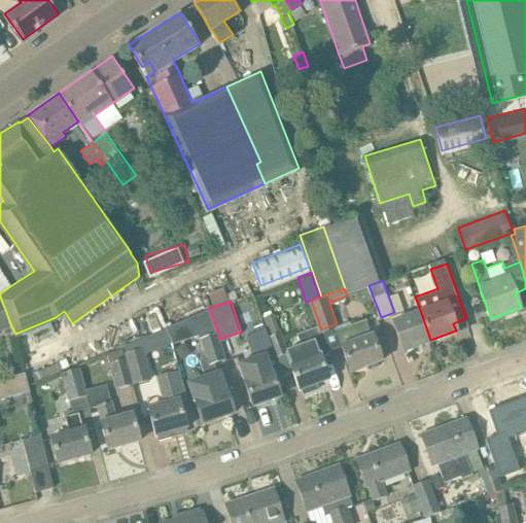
[(0,329),(11,325),(2,302),(0,302),(0,329)]
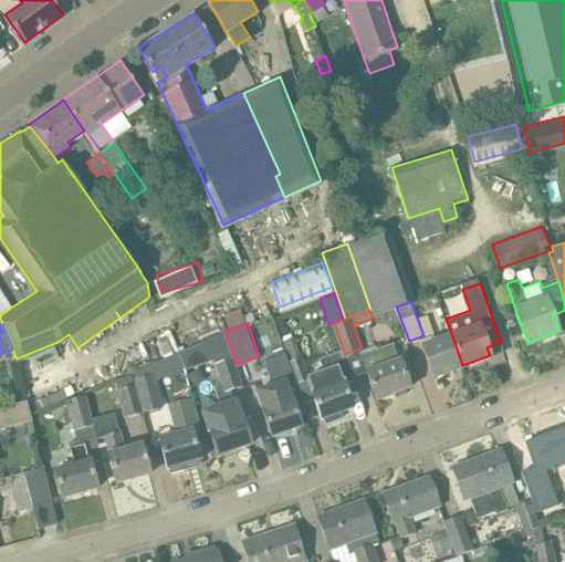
[(225,332),(181,350),(186,367),(212,357),(221,382),(215,384),(221,404),(233,399),(230,388),(243,384),(237,364),(233,356),(232,356),(225,332)]
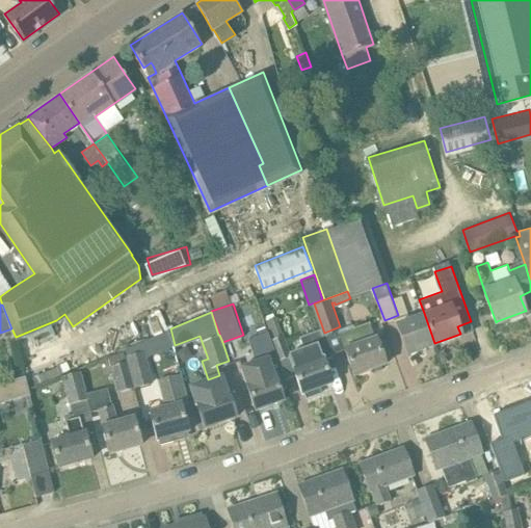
[(434,343),(424,313),(397,323),(408,353),(409,353),(408,352),(434,343)]
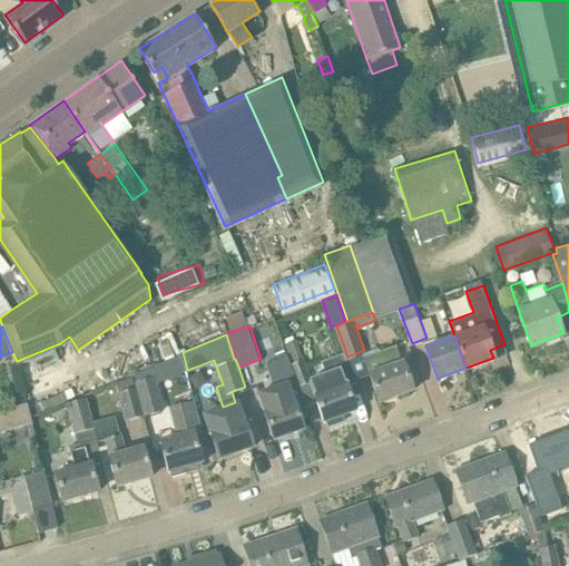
[(396,344),(364,355),(371,372),(373,379),(372,379),(380,400),(381,400),(381,399),(412,388),(412,389),(413,388),(403,361),(402,361),(396,344)]
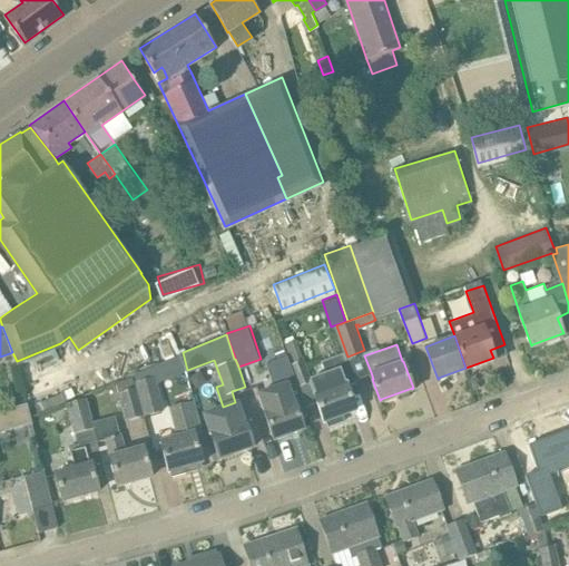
[(311,380),(316,394),(315,394),(316,399),(324,420),(326,419),(329,423),(343,418),(341,413),(354,408),(354,409),(355,408),(346,383),(356,380),(347,357),(346,352),(322,360),(327,374),(312,380),(311,380)]
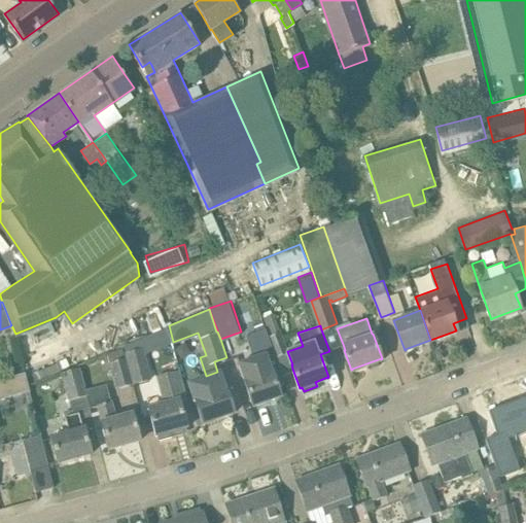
[(276,355),(266,327),(251,333),(259,355),(239,362),(253,404),(281,394),(277,384),(286,381),(276,355)]
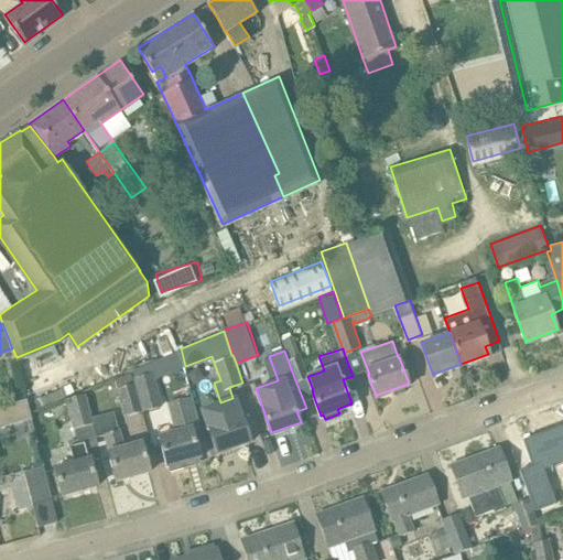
[(295,380),(307,376),(309,376),(301,355),(288,359),(295,380)]
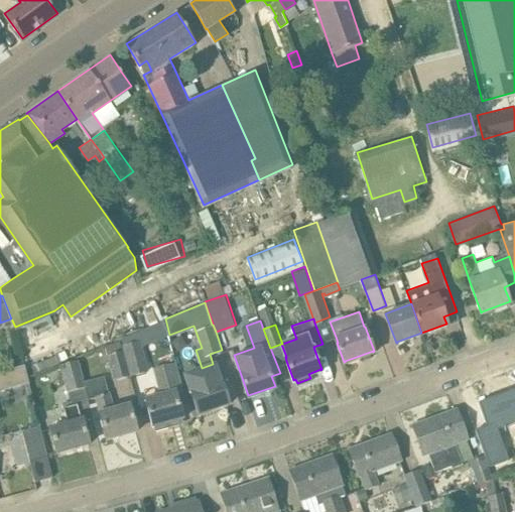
[(135,331),(121,337),(123,344),(122,344),(130,374),(149,370),(141,339),(140,339),(138,339),(135,331)]
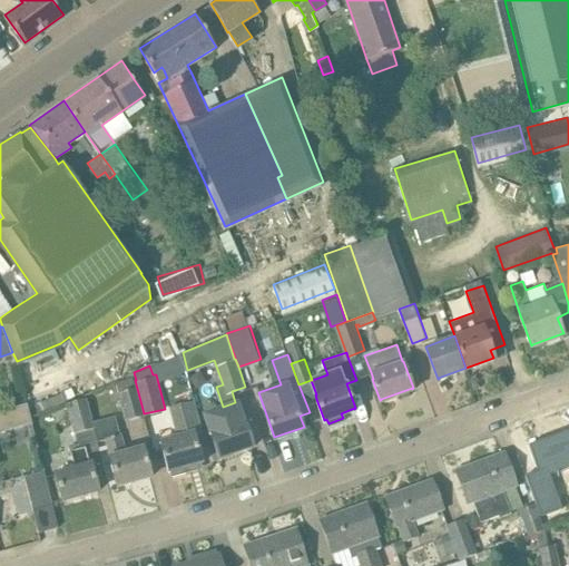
[(144,413),(135,380),(134,380),(133,376),(117,380),(119,391),(118,392),(125,419),(144,413)]
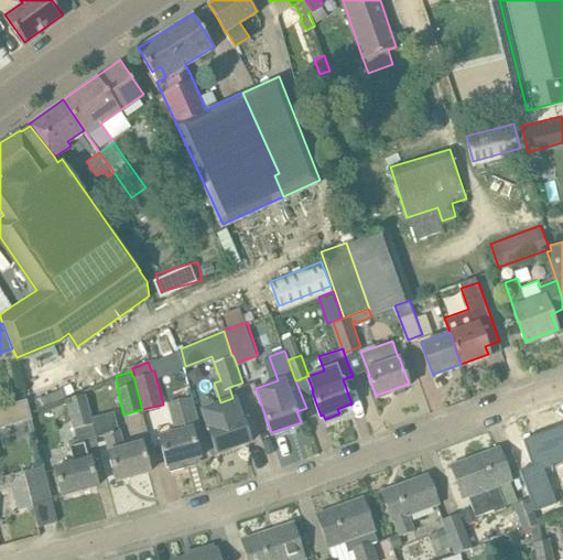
[(73,428),(93,422),(85,391),(64,397),(73,428)]
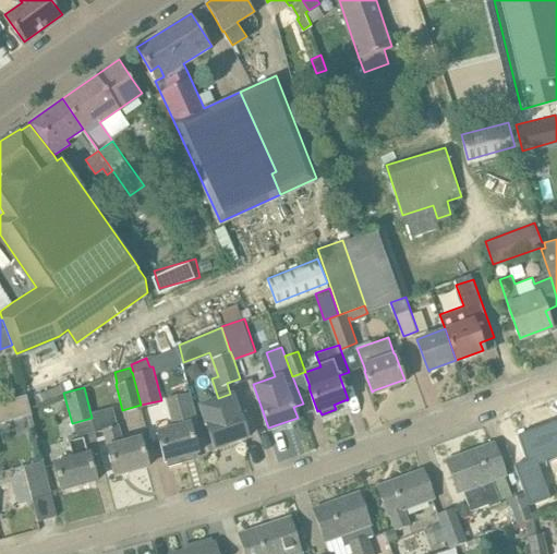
[(85,387),(84,387),(92,418),(95,430),(104,428),(109,447),(108,447),(116,473),(148,465),(141,438),(124,443),(113,405),(91,411),(85,387)]
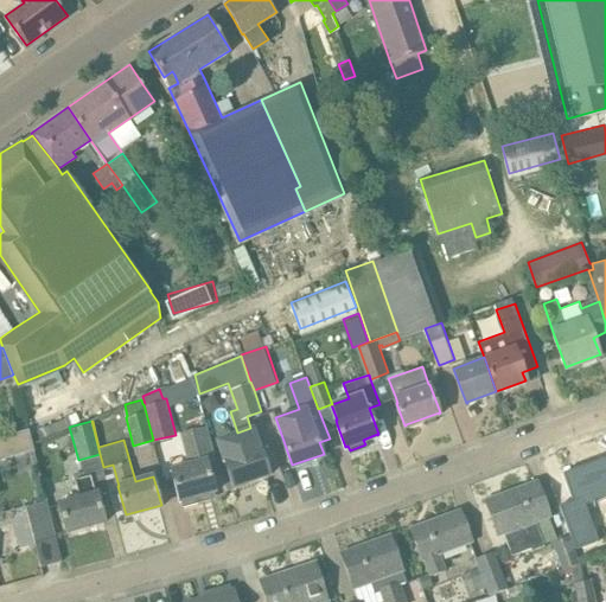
[(180,500),(183,499),(184,504),(201,499),(199,494),(216,490),(206,459),(215,456),(205,424),(180,431),(190,463),(171,469),(180,500)]
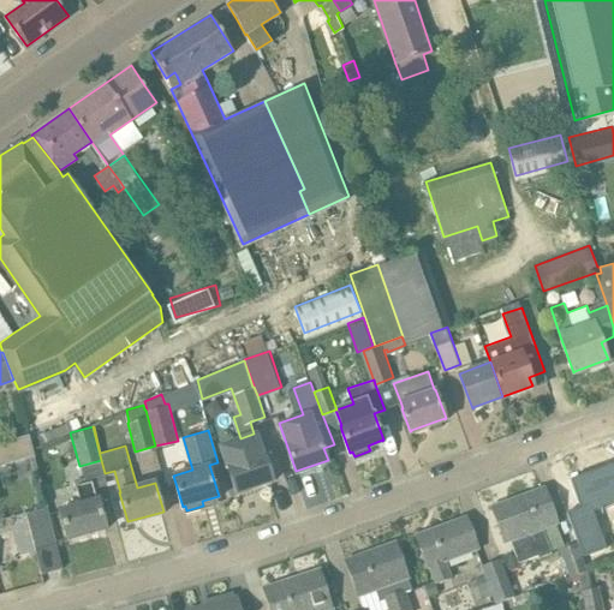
[(0,441),(0,464),(35,454),(29,434),(0,441)]
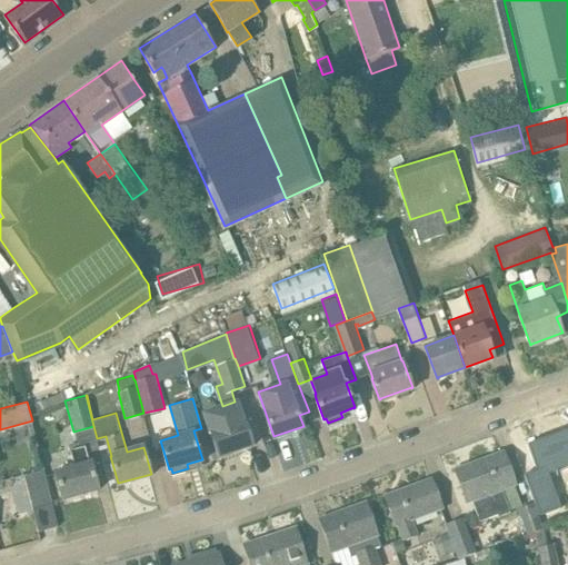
[(241,419),(235,402),(222,406),(205,413),(219,455),(252,444),(245,418),(241,419)]
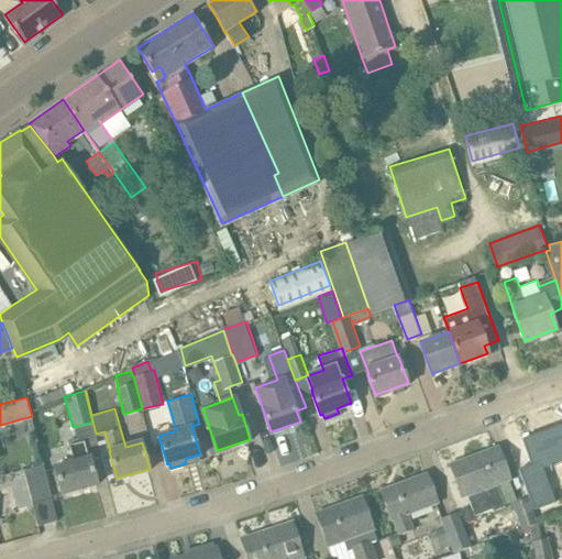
[(561,423),(522,437),(531,462),(519,467),(533,507),(555,500),(543,467),(561,459),(561,423)]
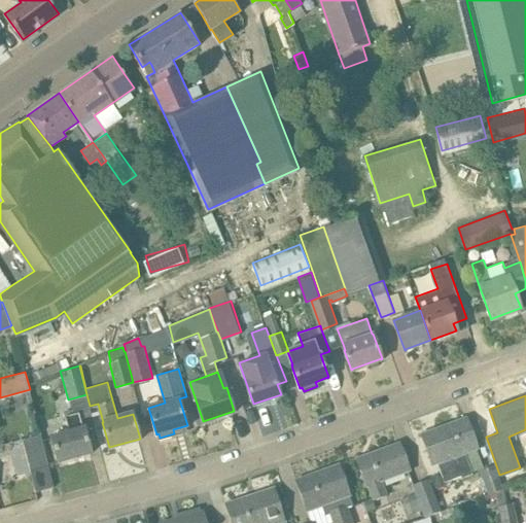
[(91,452),(79,412),(66,416),(70,431),(50,437),(58,461),(91,452)]
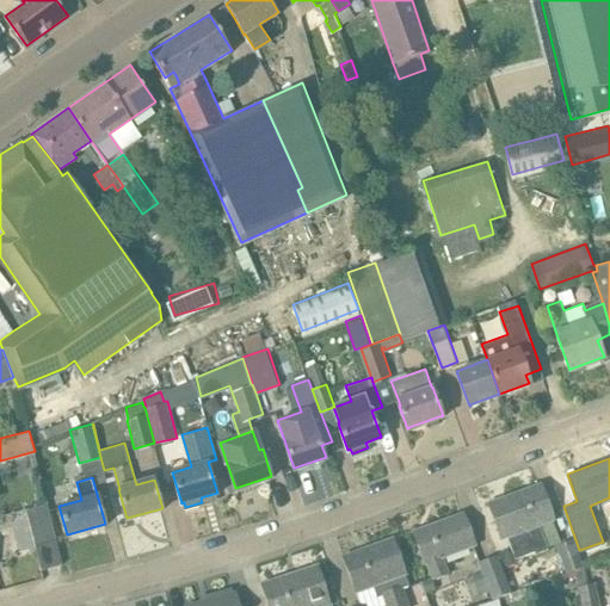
[(553,517),(541,483),(490,502),(501,536),(506,533),(515,557),(535,550),(536,552),(549,548),(540,521),(553,517)]
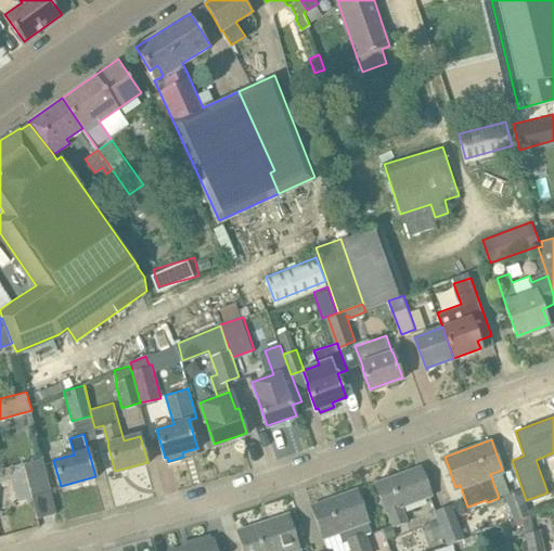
[(51,488),(42,458),(23,462),(31,494),(51,488)]
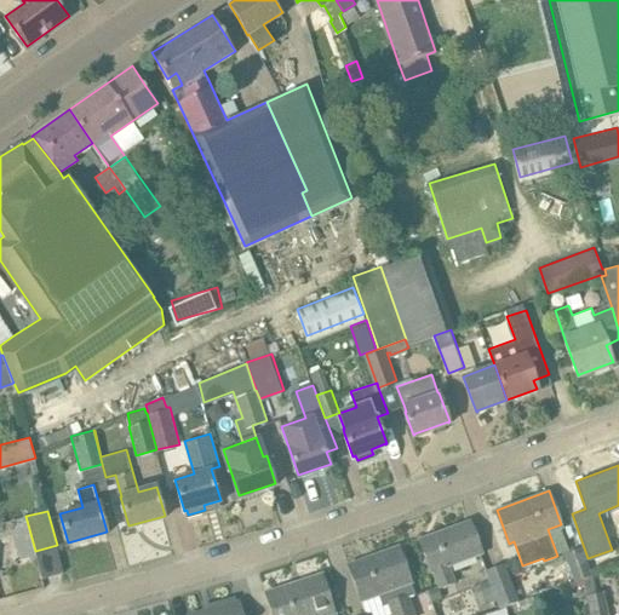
[(481,551),(470,519),(420,538),(431,569),(433,568),(439,586),(456,580),(450,562),(481,551)]
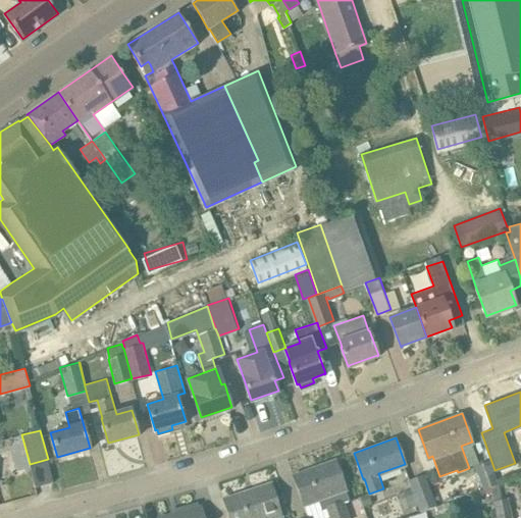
[(117,462),(112,446),(102,449),(108,470),(139,462),(137,457),(117,462)]
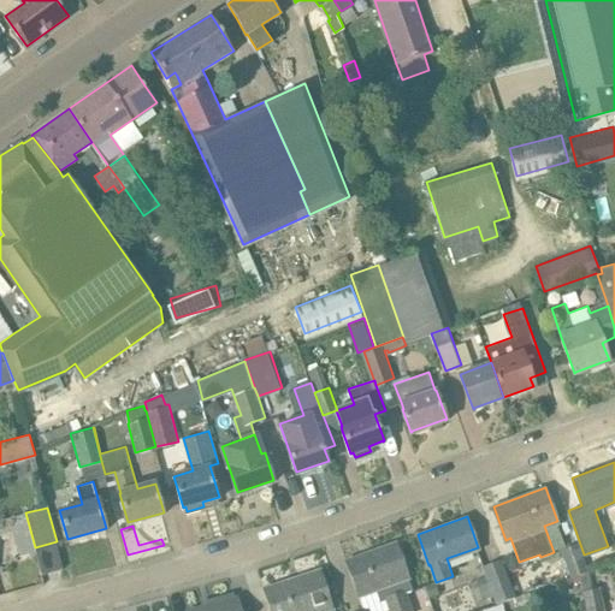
[(9,534),(9,538),(9,541),(12,544),(16,545),(19,544),(22,541),(23,538),(22,534),(19,531),(16,531),(11,531),(9,534)]
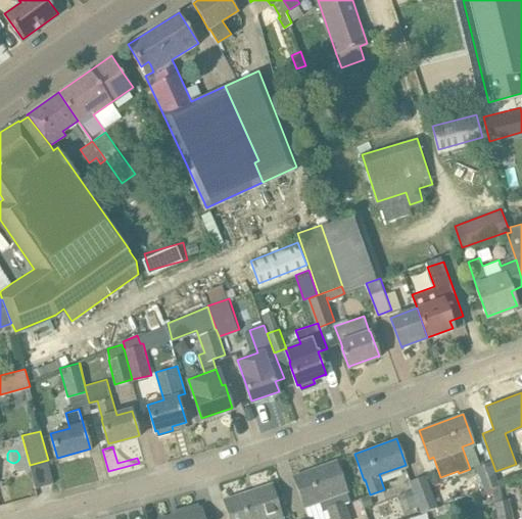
[(310,517),(314,516),(315,518),(324,518),(331,516),(332,518),(350,518),(344,503),(350,500),(346,489),(347,489),(336,461),(294,476),(310,517)]
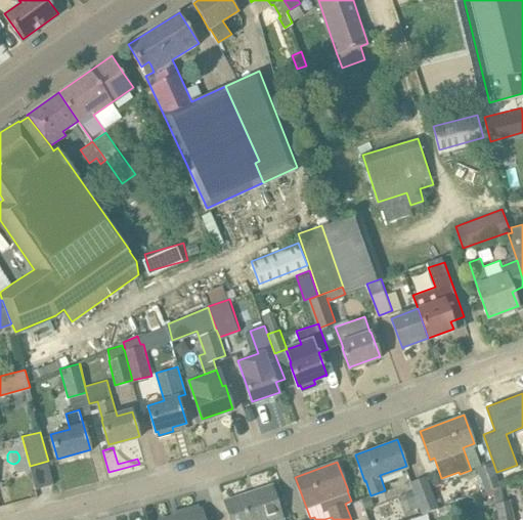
[(493,488),(500,485),(492,462),(477,467),(485,490),(492,487),(493,488)]
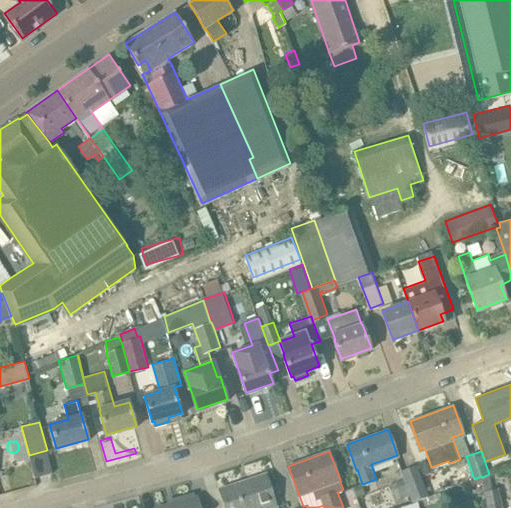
[(429,495),(417,463),(400,470),(405,483),(398,486),(402,497),(410,495),(412,501),(429,495)]
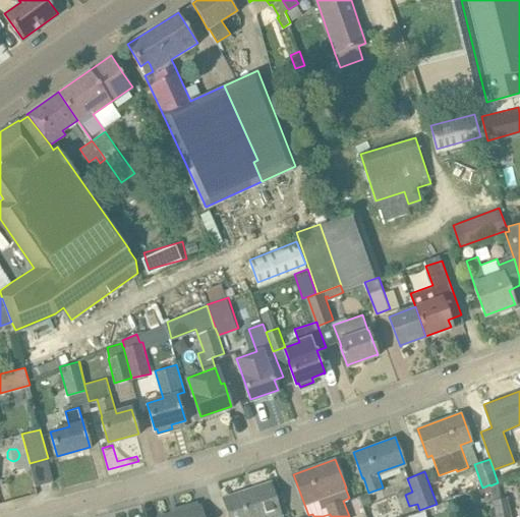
[(270,481),(224,497),(230,516),(285,516),(283,512),(280,513),(270,481)]
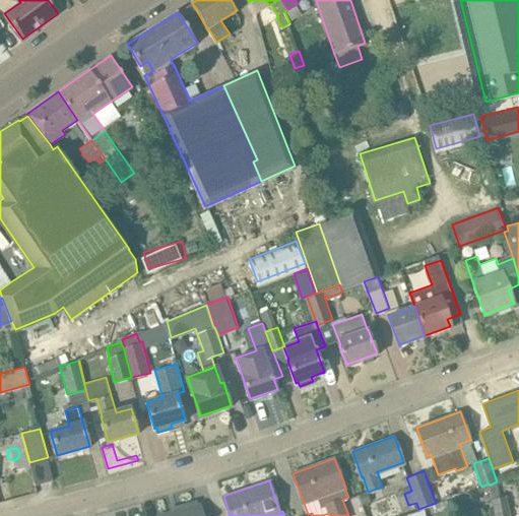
[(497,481),(490,485),(496,515),(511,515),(507,495),(502,496),(498,481),(497,481)]
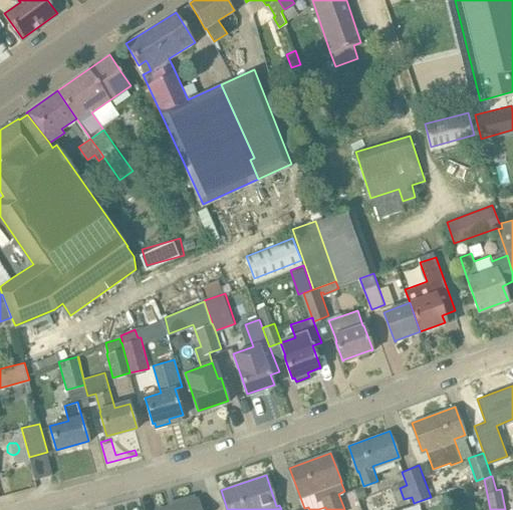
[(201,509),(198,498),(196,498),(195,494),(177,498),(179,503),(156,509),(201,509)]
